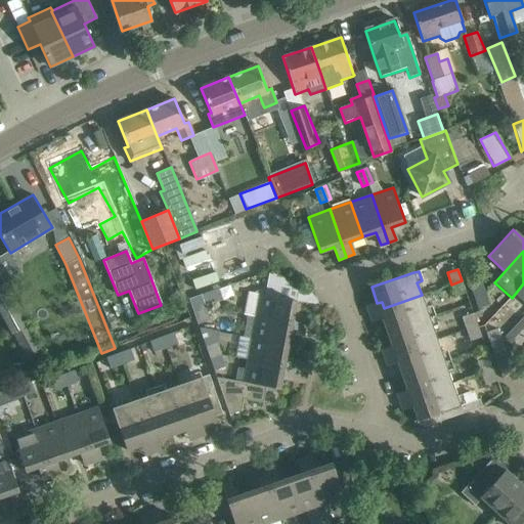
[(260,294),(256,316),(305,325),(306,317),(293,314),(296,300),(298,288),(278,284),(268,276),(265,295),(260,294)]
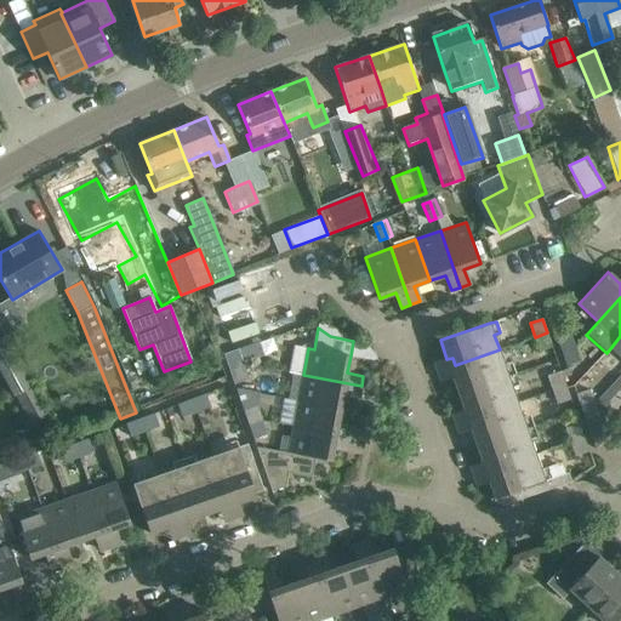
[(547,332),(535,337),(540,351),(552,347),(547,332)]
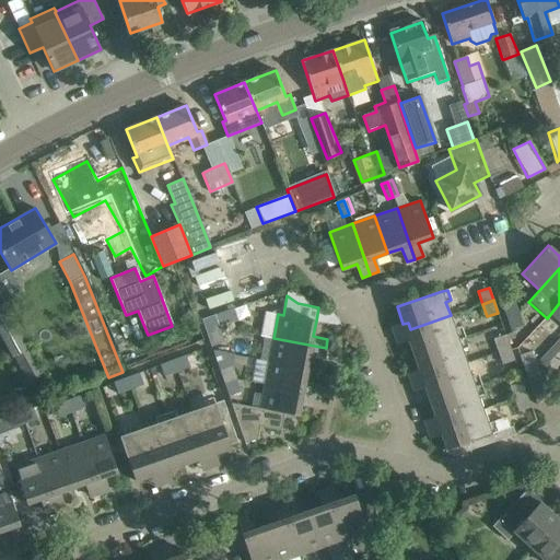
[(522,325),(517,313),(513,300),(501,304),(511,329),(522,325)]
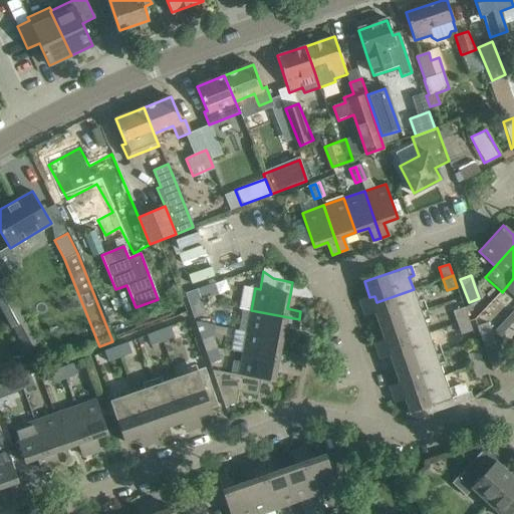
[(23,320),(3,279),(0,280),(0,308),(1,308),(11,326),(23,320)]
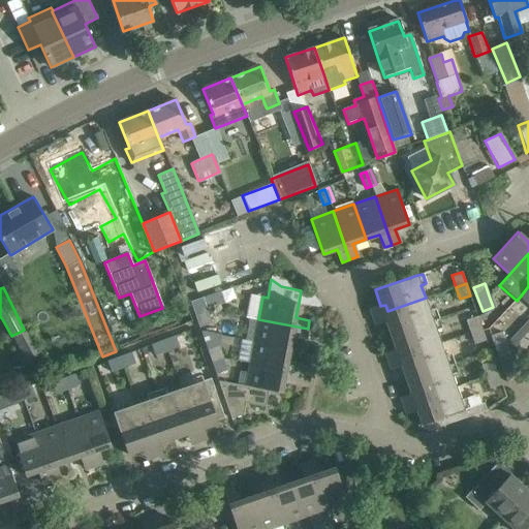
[(191,302),(199,328),(212,323),(207,309),(219,304),(215,293),(191,302)]
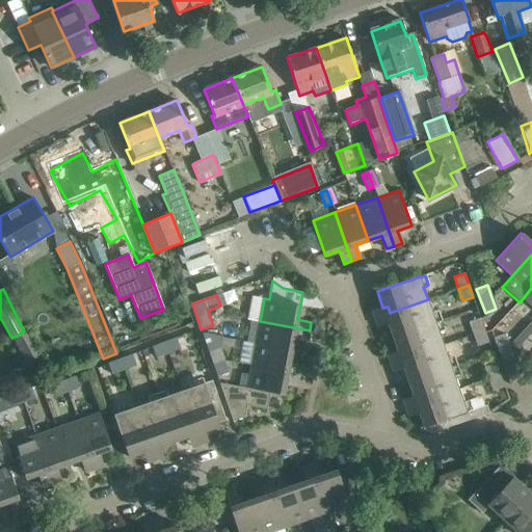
[(388,321),(393,337),(435,322),(428,299),(390,313),(392,319),(388,321)]
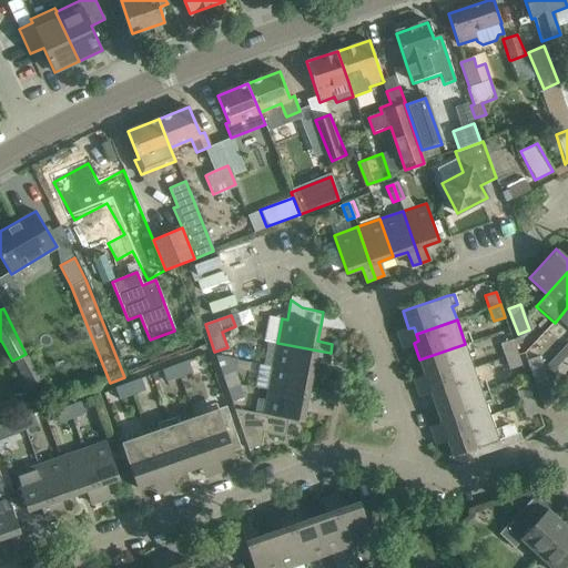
[(517,353),(513,338),(501,343),(506,356),(517,353)]
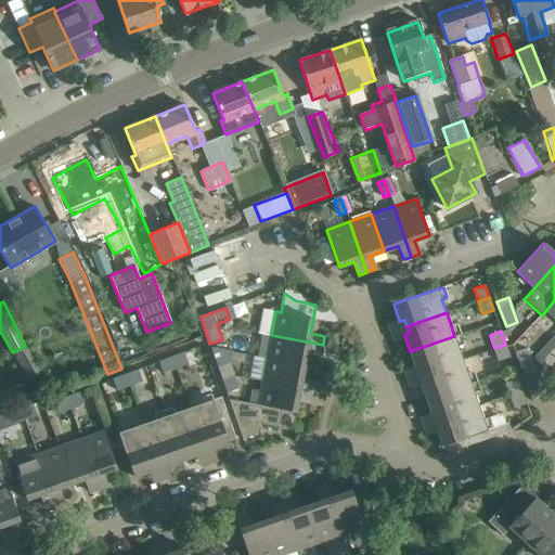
[(271,335),(267,358),(304,365),(307,350),(321,353),(323,345),(271,335)]
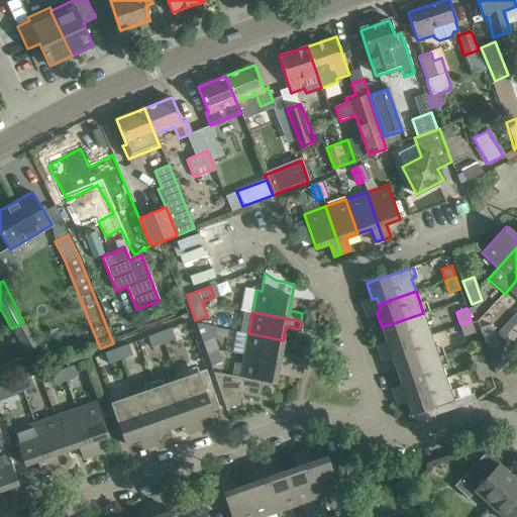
[(392,340),(394,347),(431,334),(423,313),(382,327),(387,342),(392,340)]
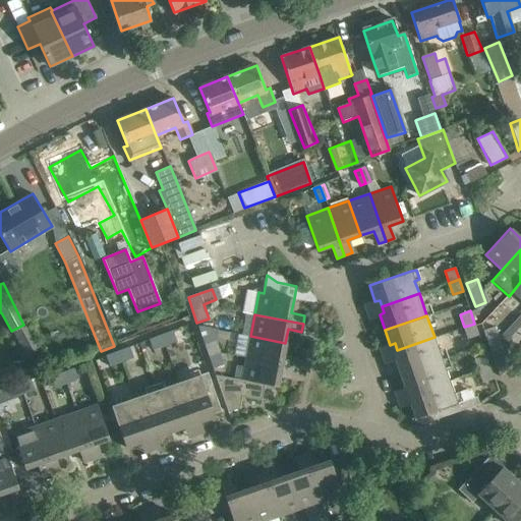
[(474,324),(464,327),(468,338),(478,334),(474,324)]
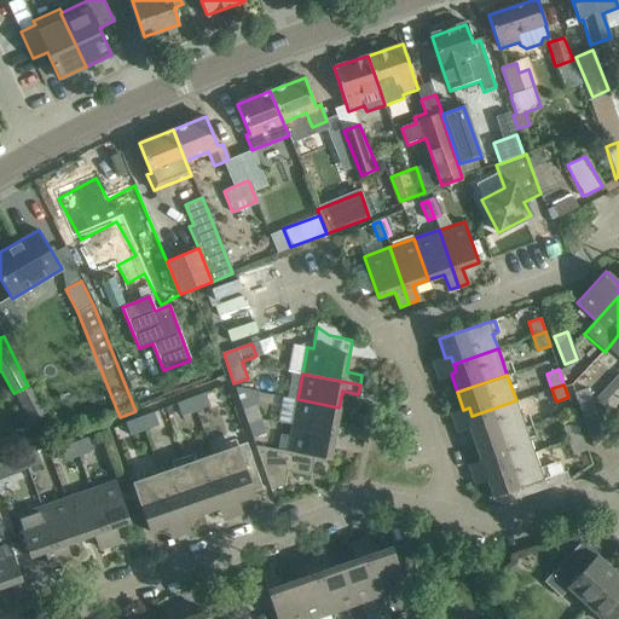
[(594,447),(607,432),(601,414),(597,415),(586,388),(573,393),(594,447)]
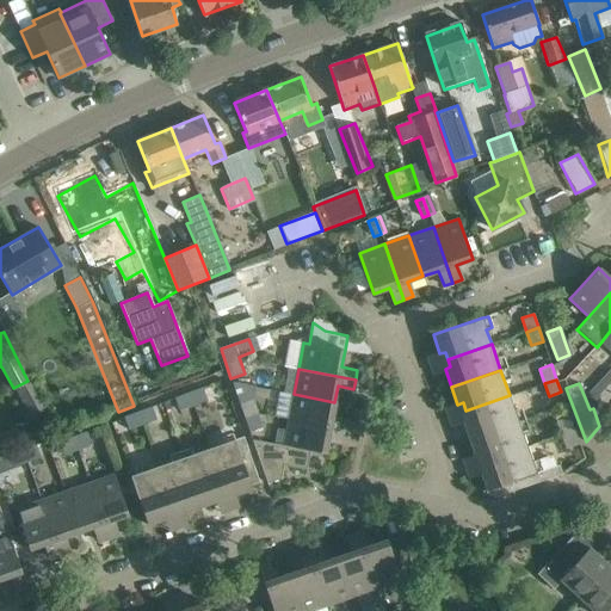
[(13,393),(29,420),(43,413),(29,386),(13,393)]
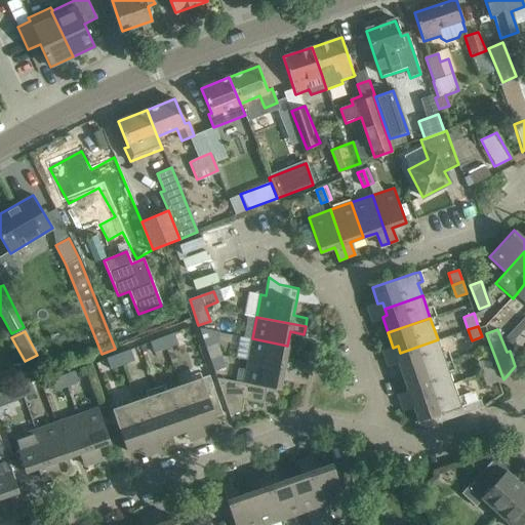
[(173,335),(162,339),(166,350),(177,346),(173,335)]
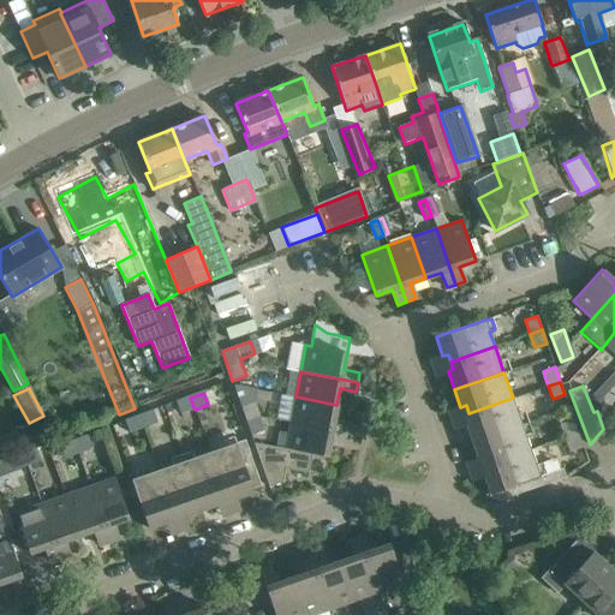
[(296,396),(291,422),(348,433),(350,423),(334,421),(336,405),(296,396)]
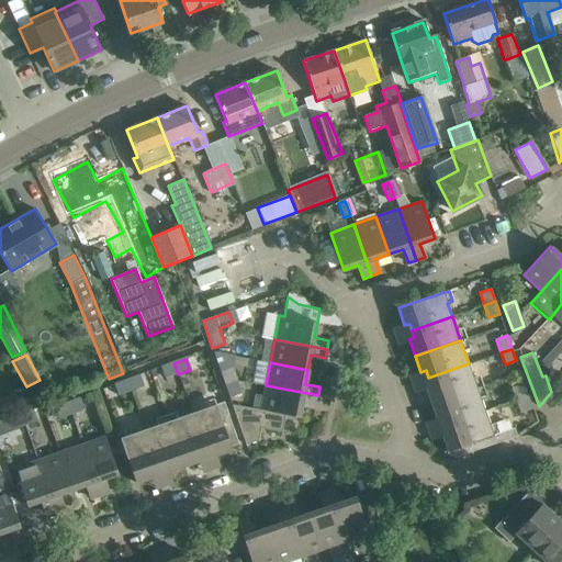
[(167,379),(178,374),(173,363),(163,368),(167,379)]
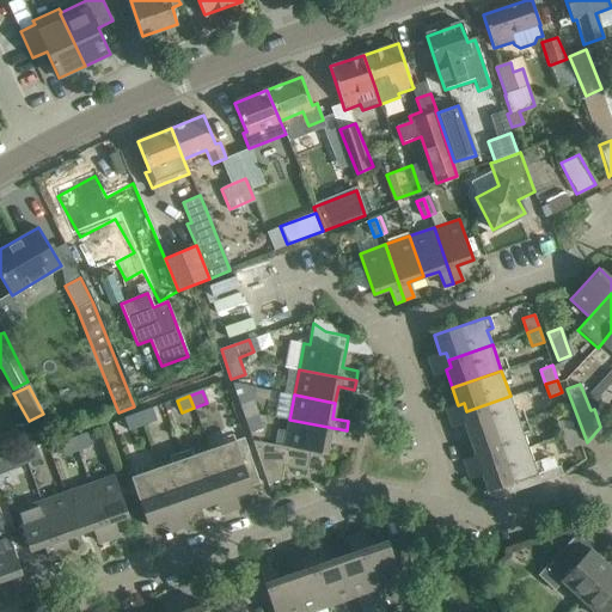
[(464,421),(470,439),(519,422),(510,396),(466,411),(469,418),(464,421)]
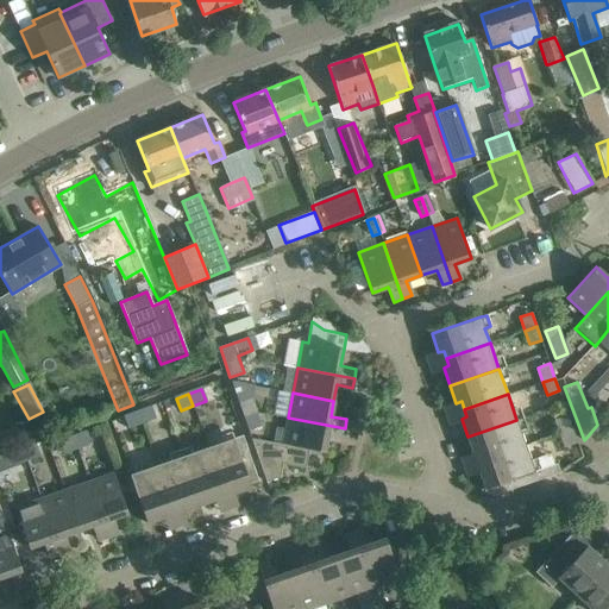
[(262,426),(257,412),(252,400),(240,403),(250,431),(262,426)]
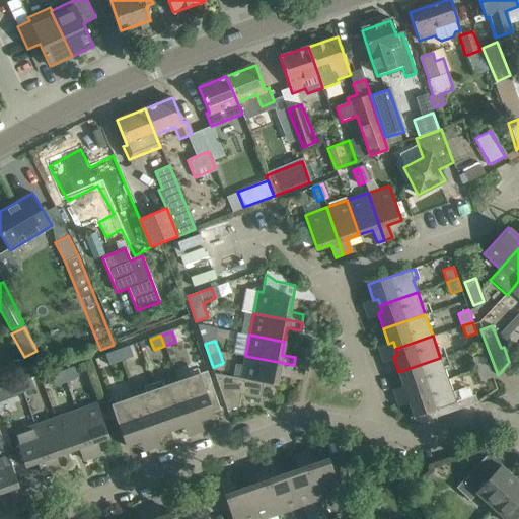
[(129,348),(118,352),(121,363),(133,358),(129,348)]
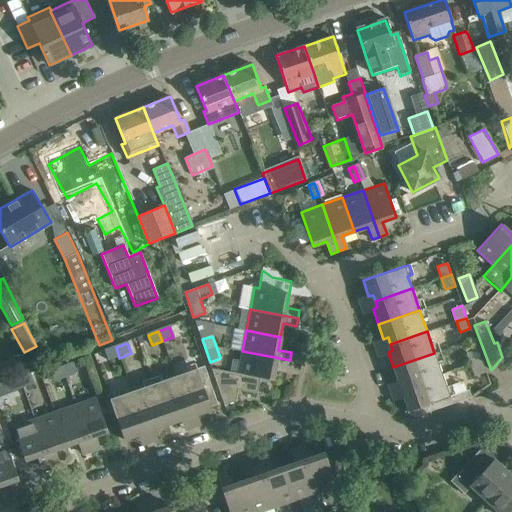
[(116,347),(104,352),(108,362),(119,358),(116,347)]
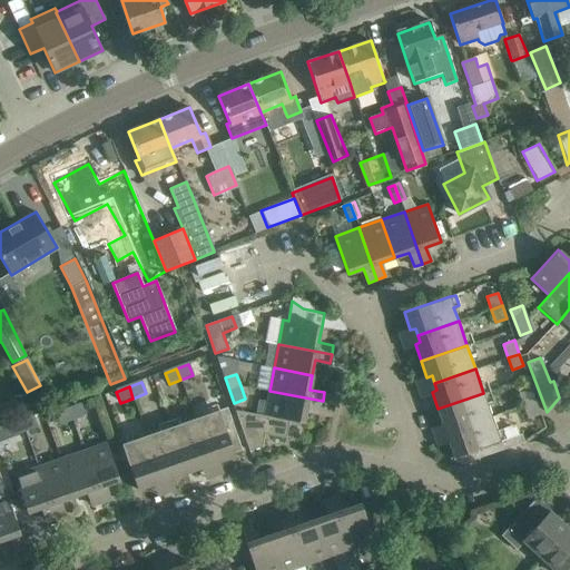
[(50,394),(53,404),(70,397),(67,387),(50,394)]
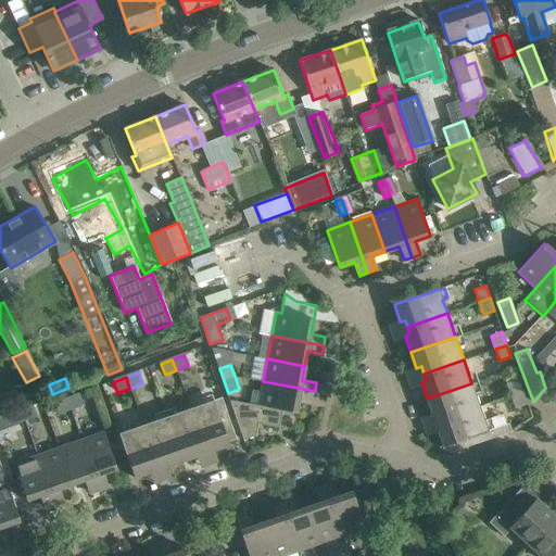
[(505,382),(510,395),(521,392),(517,378),(505,382)]
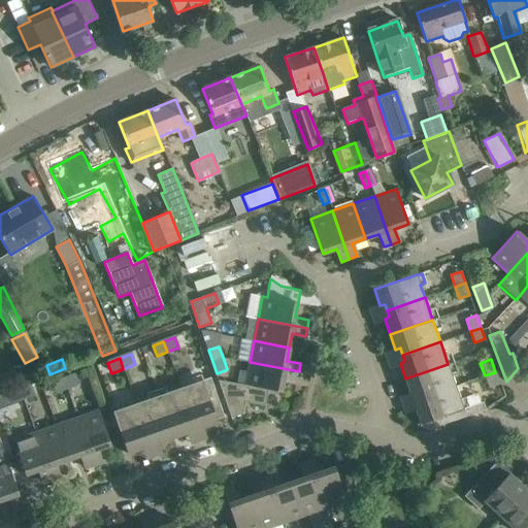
[(250,362),(245,384),(268,389),(281,392),(284,377),(297,380),(299,371),(250,362)]
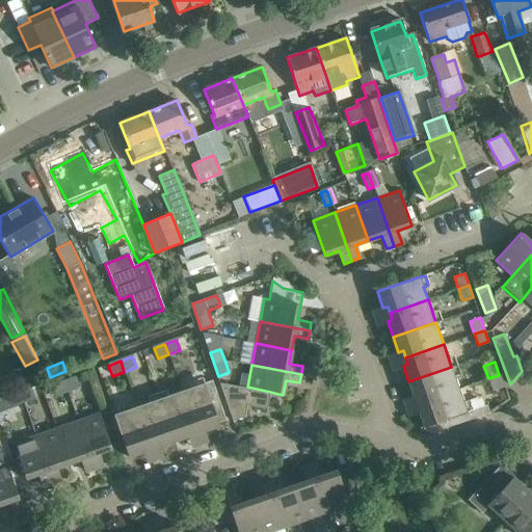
[(418,396),(421,402),(459,389),(451,367),(408,381),(414,397),(418,396)]
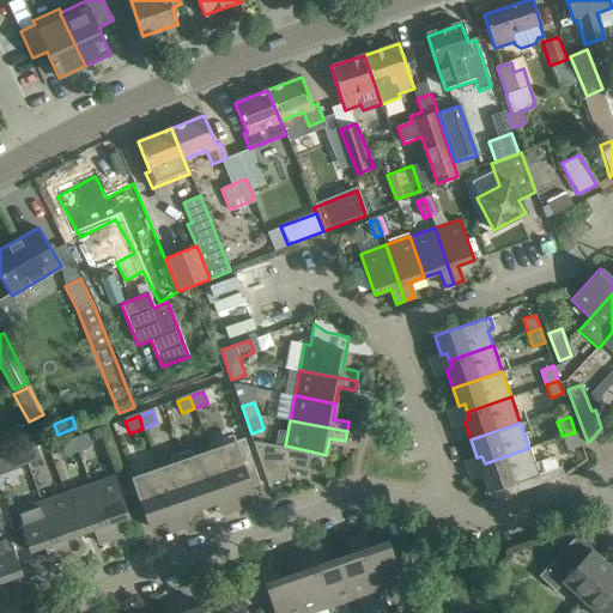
[(575,432),(563,436),(568,450),(580,445),(575,432)]
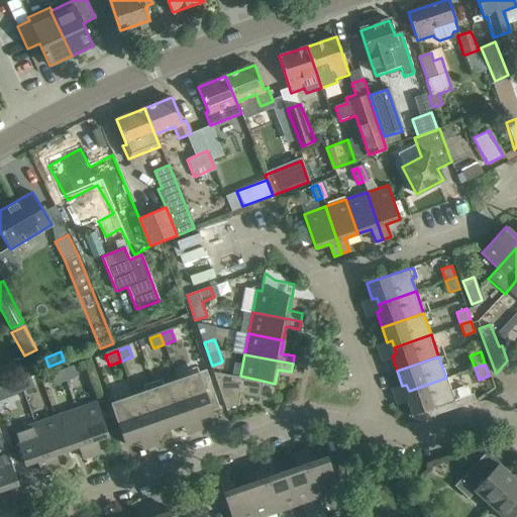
[(74,367),(63,372),(66,382),(78,377),(74,367)]
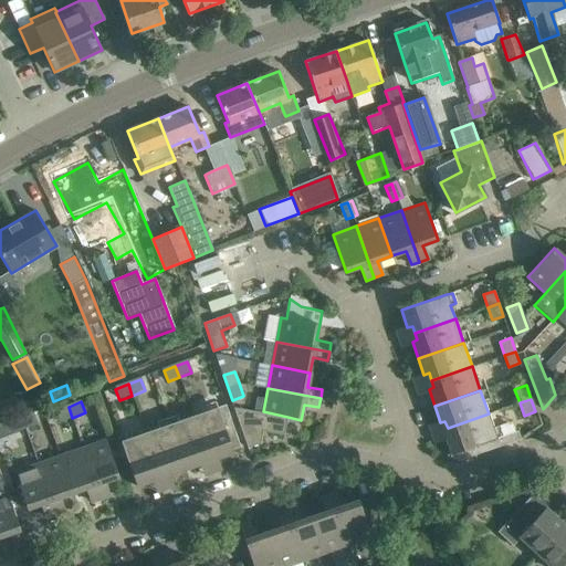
[(217,409),(232,452),(233,452),(232,450),(240,447),(226,406),(217,409)]
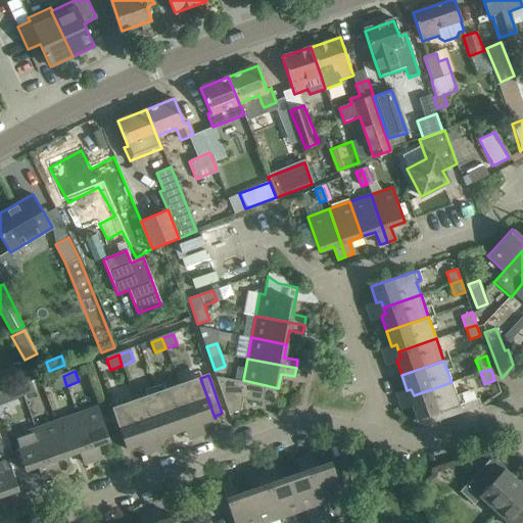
[(266,385),(243,380),(215,375),(229,414),(240,410),(242,398),(263,401),(266,385)]
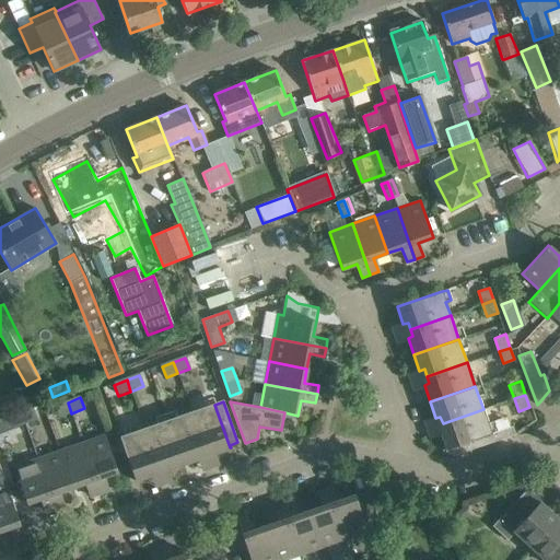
[(59,418),(71,413),(68,403),(56,407),(59,418)]
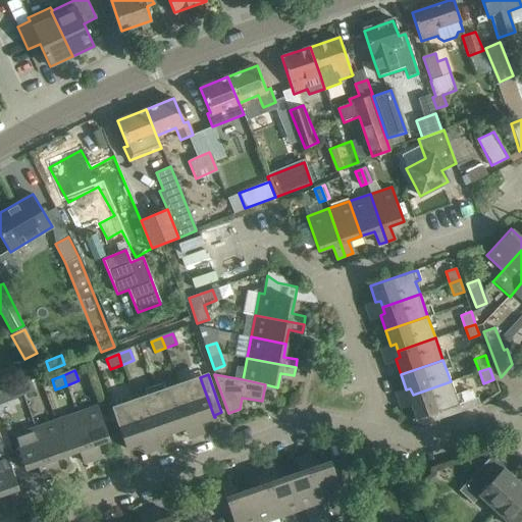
[(178,385),(191,421),(198,419),(199,423),(214,417),(200,377),(178,385)]
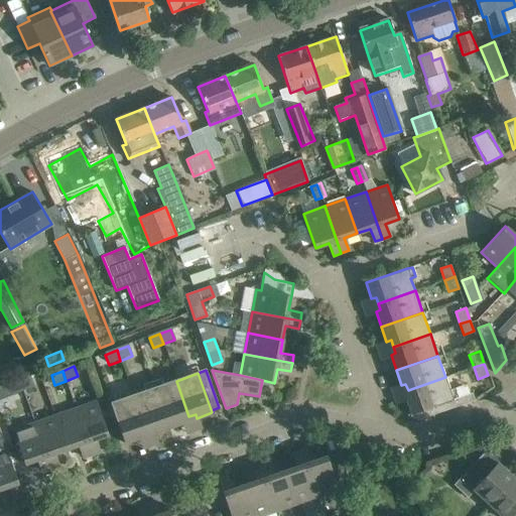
[(30,376),(19,380),(23,391),(35,387),(30,376)]
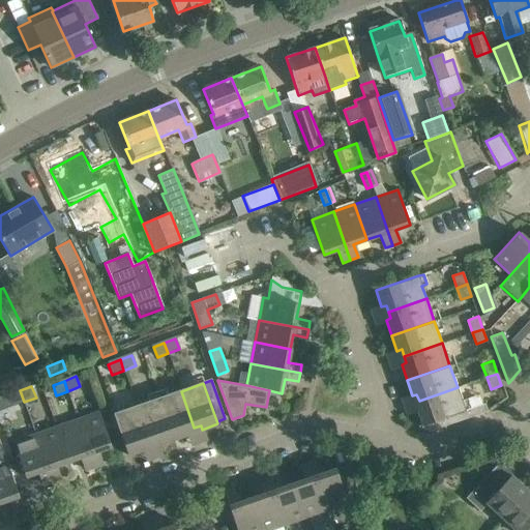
[(425,424),(428,432),(488,411),(484,403),(465,410),(458,387),(419,401),(421,407),(417,409),(422,424),(425,424)]
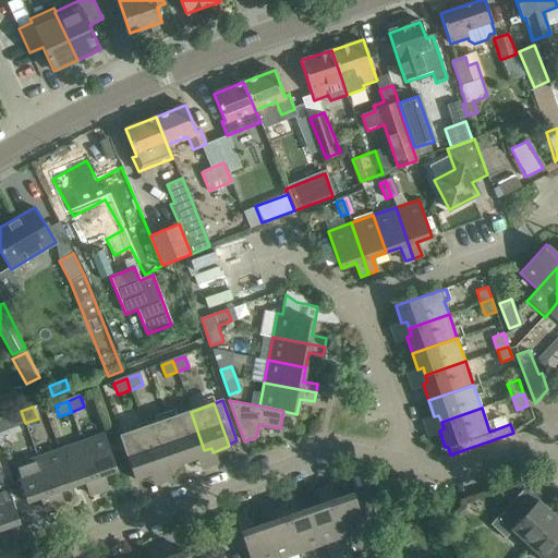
[(197,452),(204,450),(191,412),(167,420),(182,462),(198,457),(197,452)]
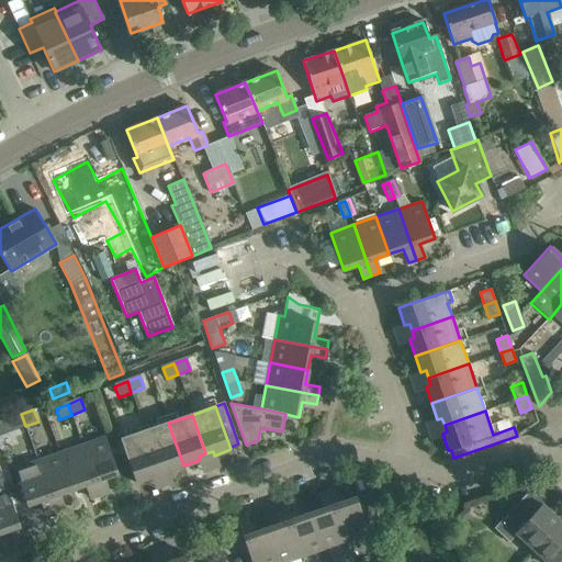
[(4,420),(0,422),(0,435),(9,433),(4,420)]
